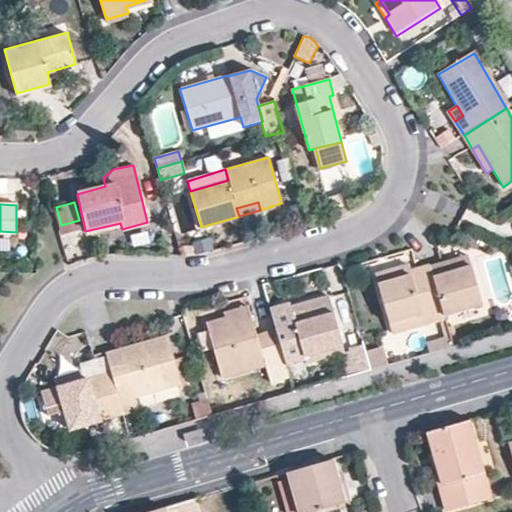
[(79,220),(61,225),(63,231),(81,226),(79,220)]
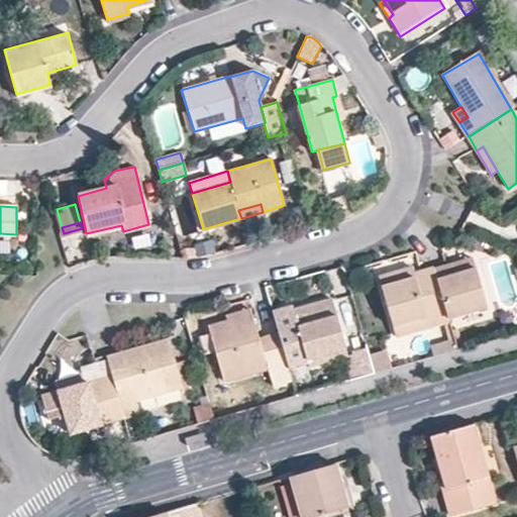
[(472,260),(449,267),(451,278),(475,271),(472,260)]
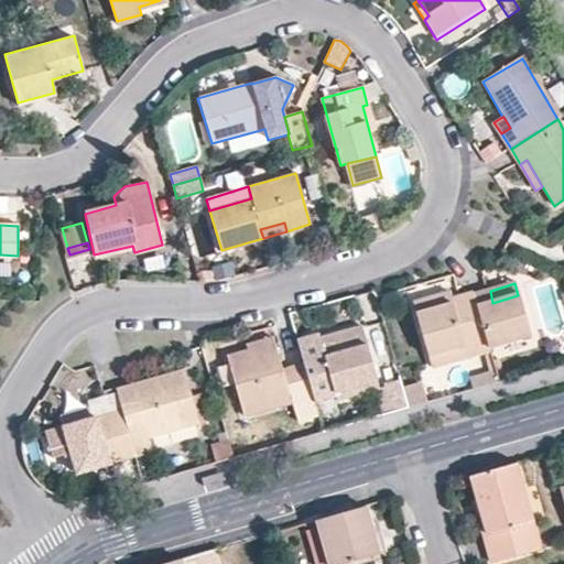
[(490,291),(474,295),(488,346),(529,335),(518,295),(492,303),(490,291)]
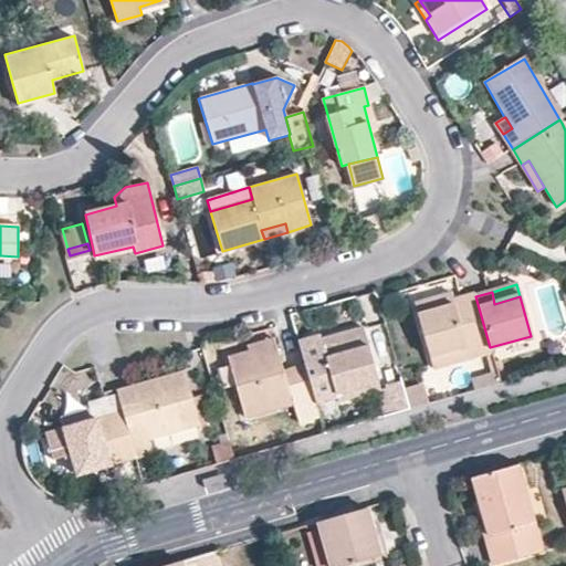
[(453,304),(452,300),(450,293),(415,303),(418,314),(453,304)]
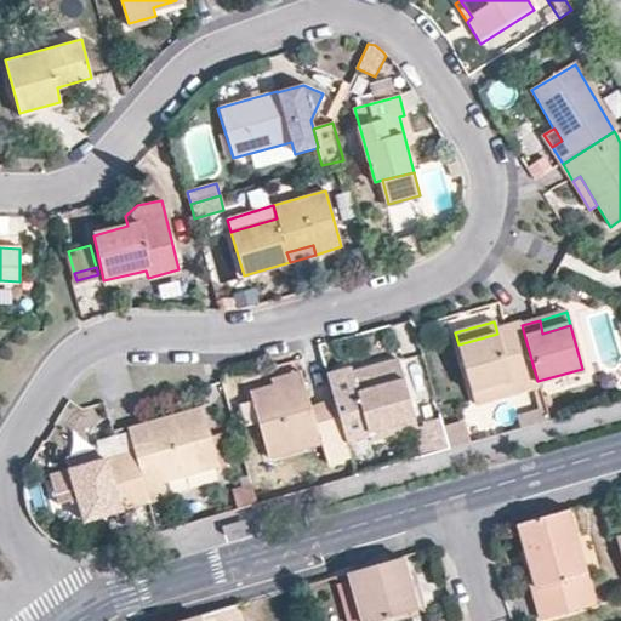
[(522,325),(520,322),(496,329),(497,334),(459,345),(471,392),(510,381),(512,394),(539,386),(537,381),(522,325)]
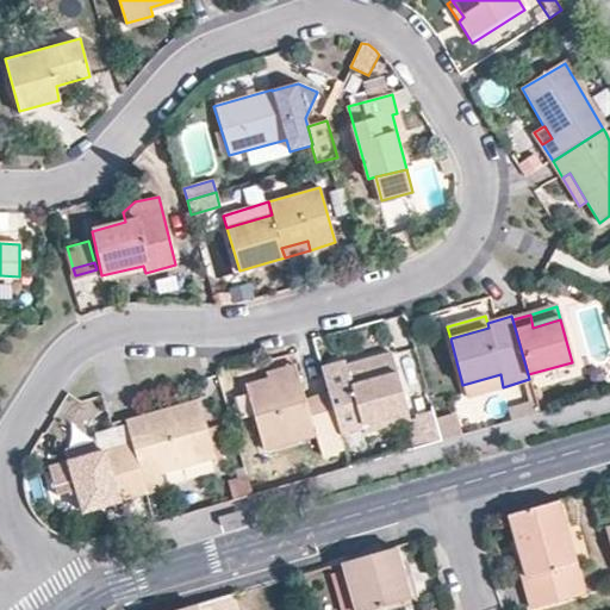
[(319,367),(328,392),(340,435),(361,429),(362,431),(408,418),(387,352),(344,363),(343,360),(319,367)]
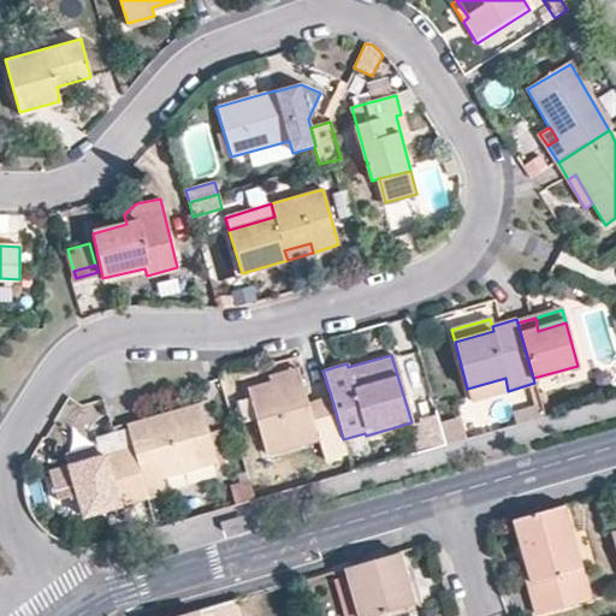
[(267,375),(270,384),(298,374),(296,367),(267,375)]
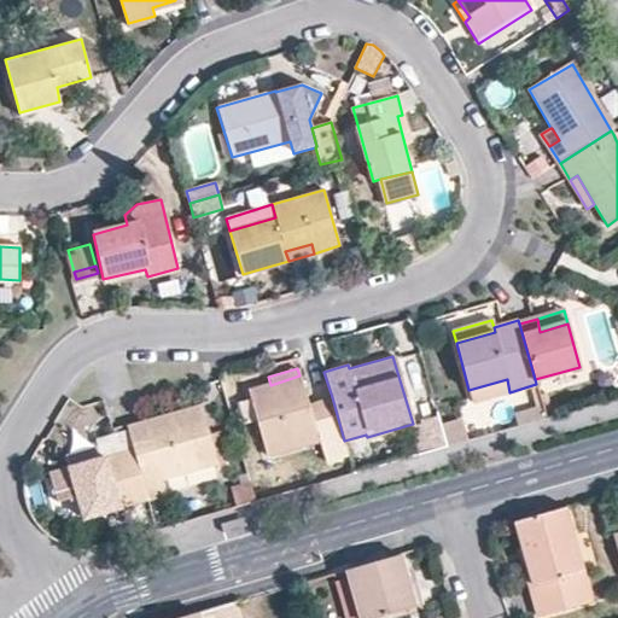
[(344,441),(332,397),(308,404),(299,375),(270,385),(246,392),(266,458),(319,442),(316,436),(327,433),(331,444),(344,441)]
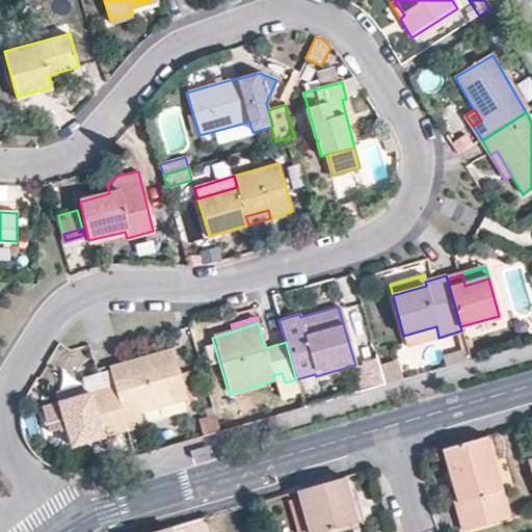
[(406,347),(439,338),(436,326),(403,336),(406,347)]
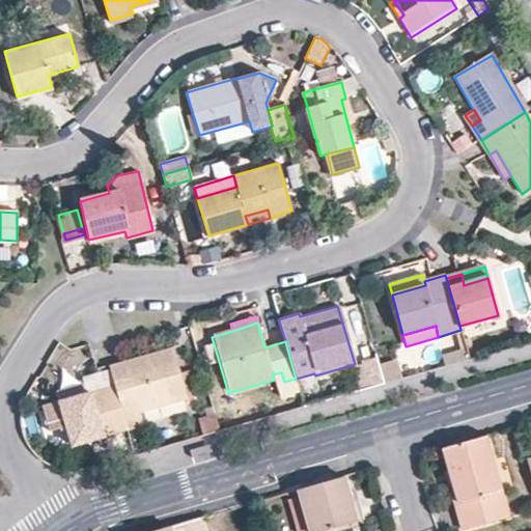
[(170,348),(107,366),(113,386),(124,428),(126,429),(140,425),(136,413),(185,399),(177,374),(170,348)]
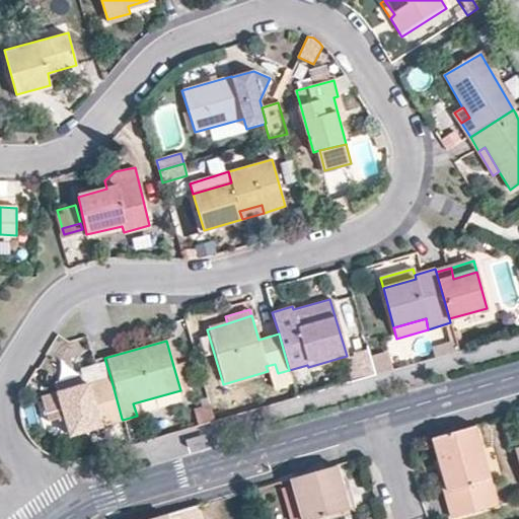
[(434,347),(436,356),(455,351),(452,342),(434,347)]
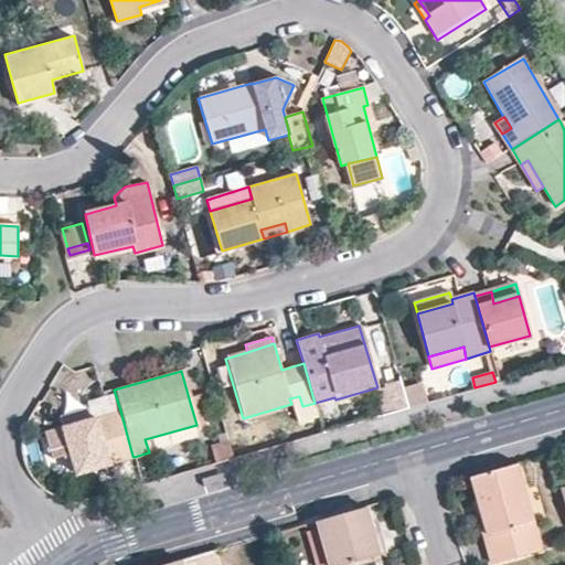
[(376,396),(382,415),(393,412),(387,393),(376,396)]
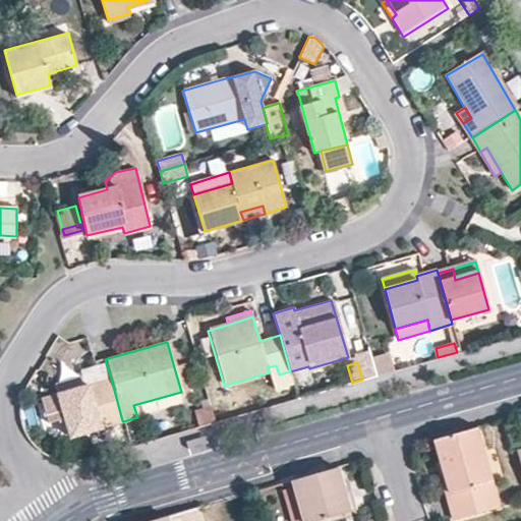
[(174,367),(181,392),(189,389),(182,365),(174,367)]
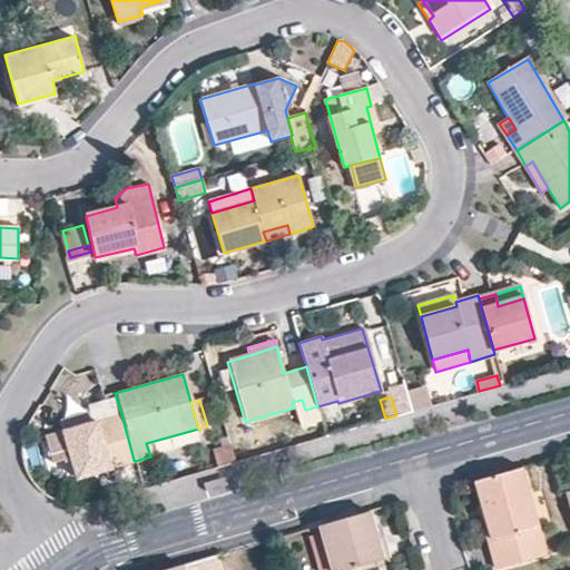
[(75,428),(90,423),(88,412),(60,420),(64,431),(75,428)]
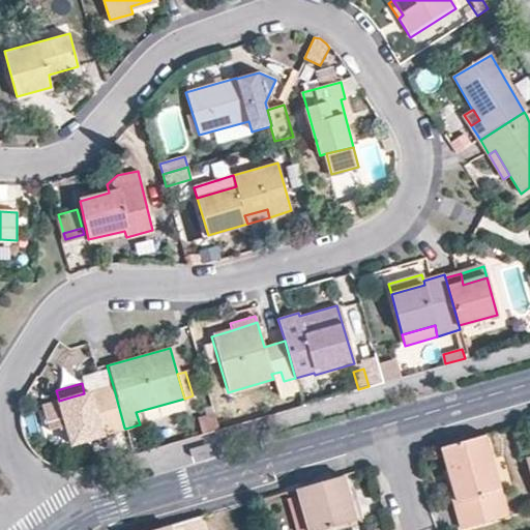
[(124,428),(113,385),(84,393),(69,398),(59,401),(56,390),(38,395),(48,429),(65,424),(70,443),(124,428)]
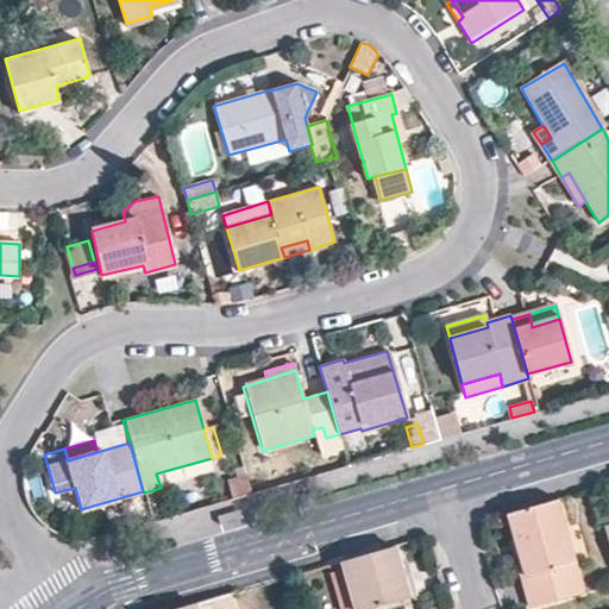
[(230,498),(250,493),(244,473),(225,479),(230,498)]
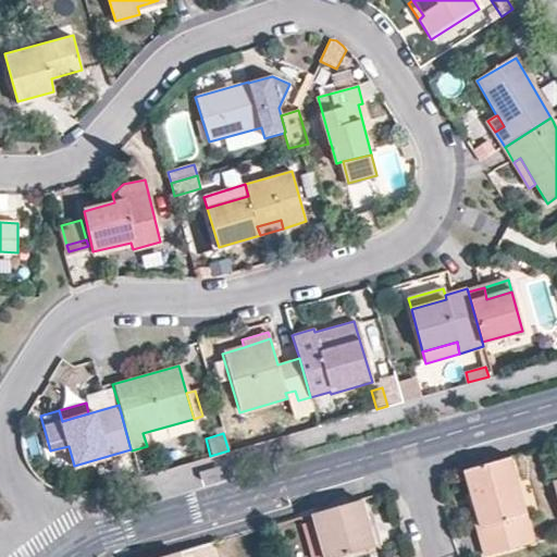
[(534,542),(509,457),(465,470),(472,492),(482,524),(477,525),(485,555),(534,542)]
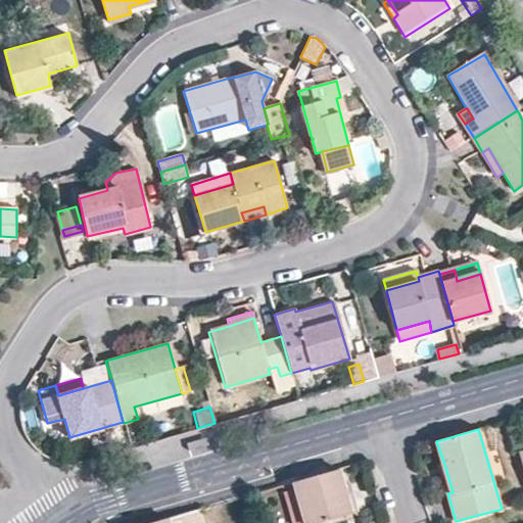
[(438,463),(447,493),(453,492),(443,462),(438,463)]
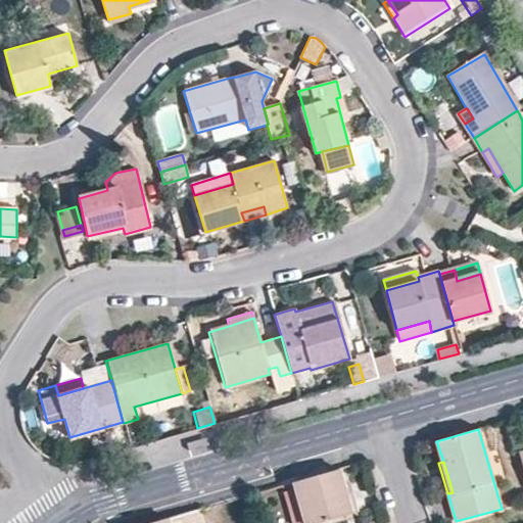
[(338,469),(291,482),(302,522),(312,522),(355,511),(351,496),(346,498),(341,483),(338,469)]
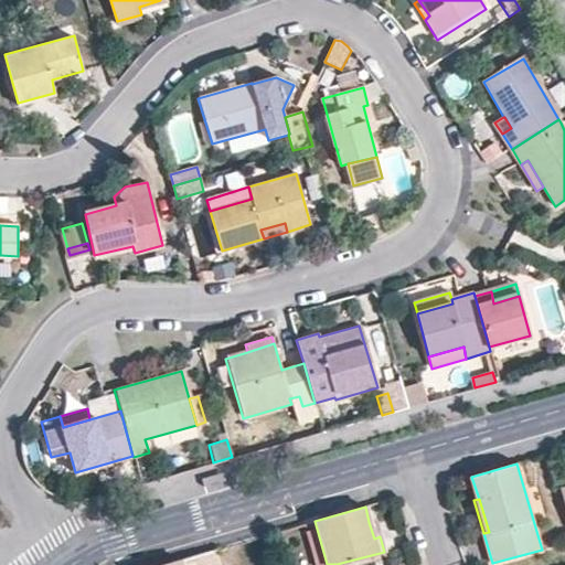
[(374,539),(380,536),(375,521),(369,522),(374,539)]
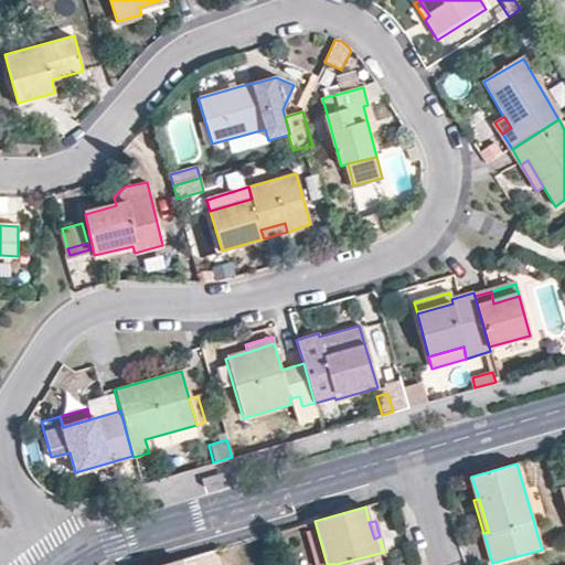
[(184,562),(184,564),(221,564),(217,552),(184,562)]
